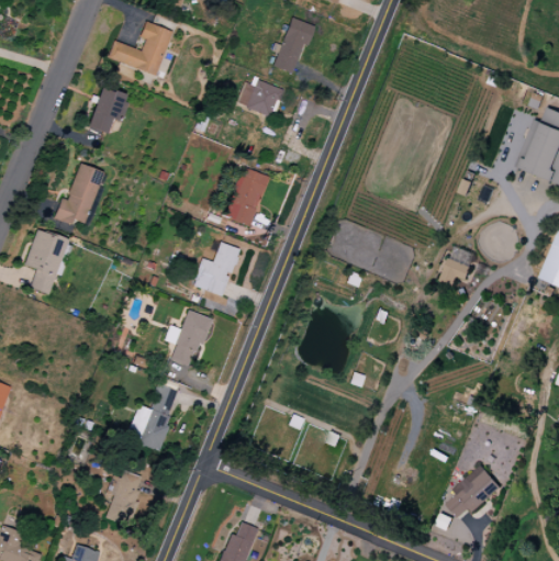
[(293,18),(274,68),(294,77),(315,25),(293,18)]
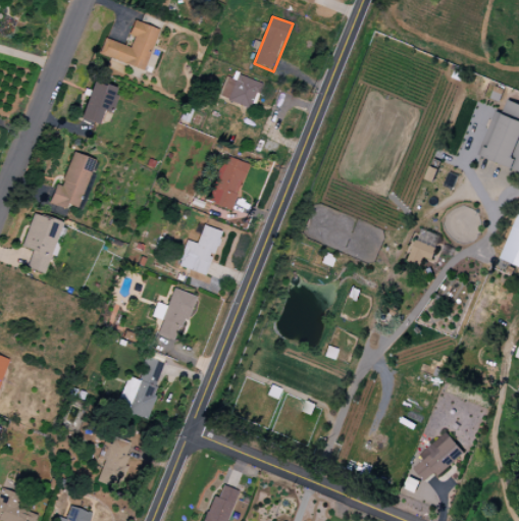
[(138,20),(132,36),(137,38),(133,48),(109,39),(103,54),(145,70),(161,31),(138,20)]
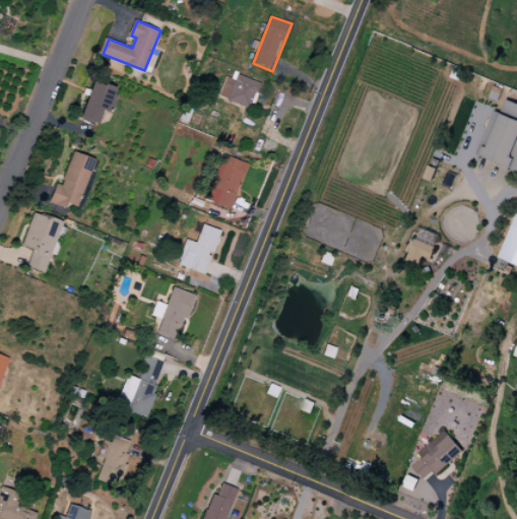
[(240,72),(228,100),(252,110),(263,82),(240,72)]
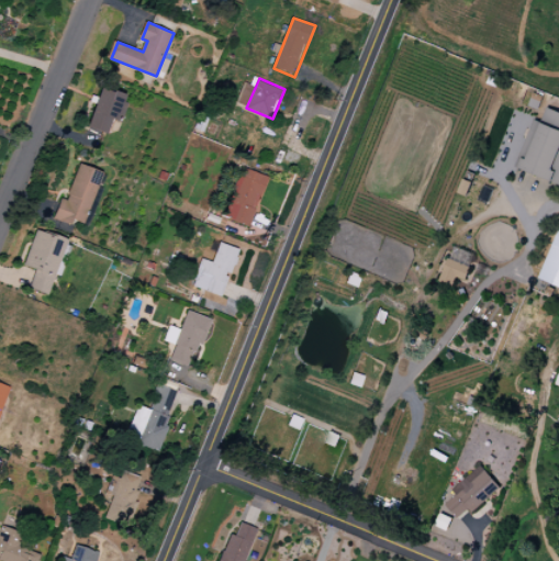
[(88,127),(108,134),(113,119),(121,121),(130,97),(102,87),(88,127)]
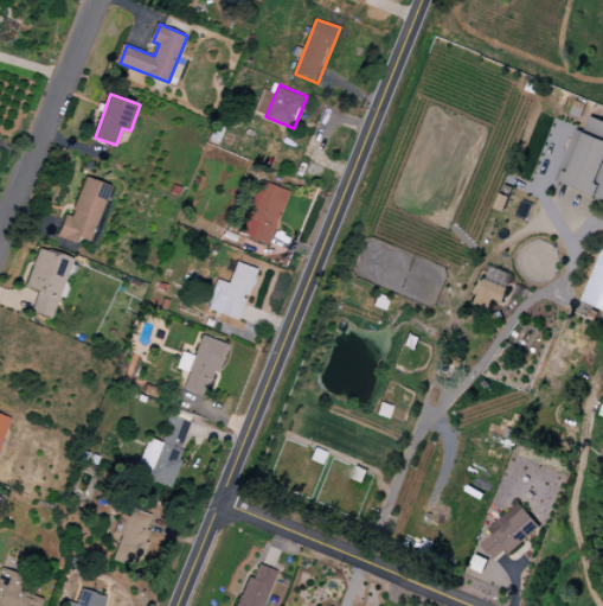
[(578,128),(559,180),(602,196),(602,119),(591,115),(587,131),(578,128)]
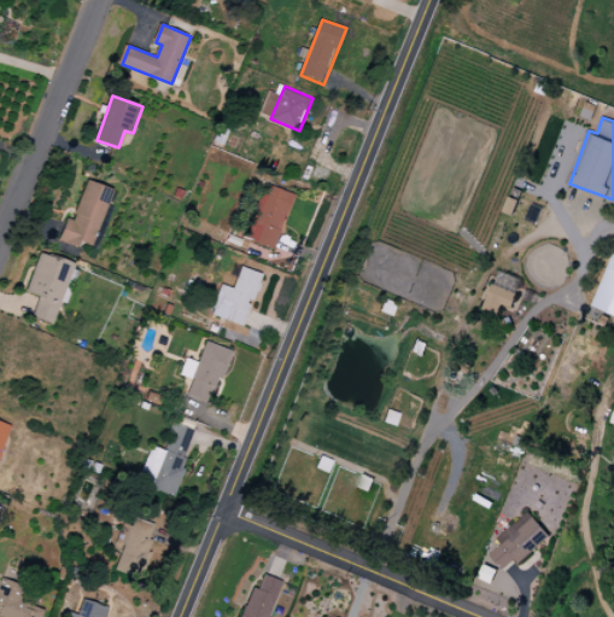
[(59,240),(79,246),(80,242),(98,248),(107,223),(103,222),(115,190),(88,180),(72,220),(68,217),(59,240)]
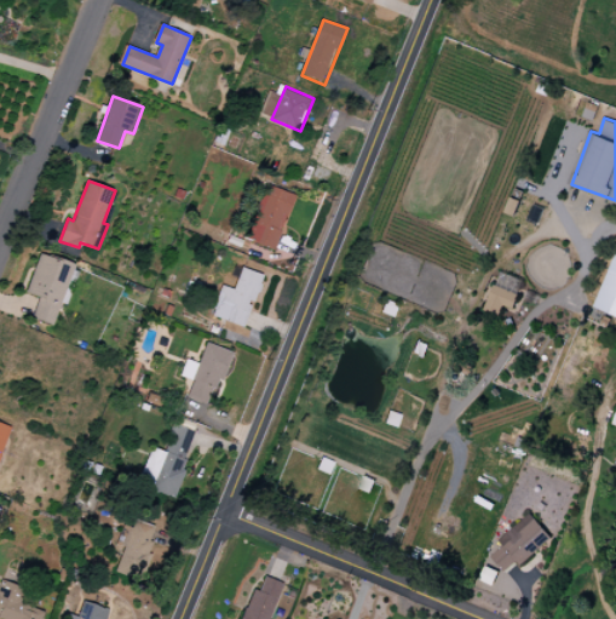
[(269,182),(245,240),(276,253),(300,194),(269,182)]
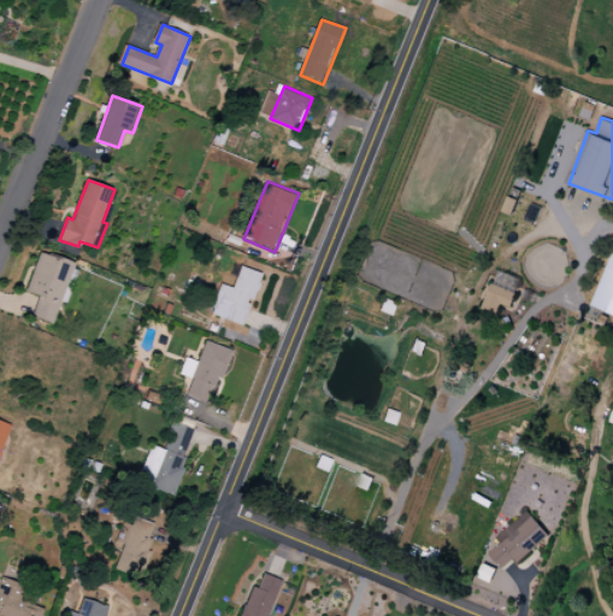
[(54,324),(75,263),(41,252),(28,292),(40,295),(33,317),(54,324)]
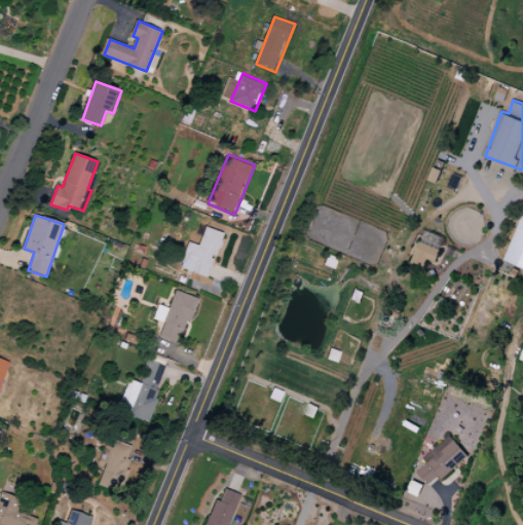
[(522,217),(507,261),(522,266),(522,217)]
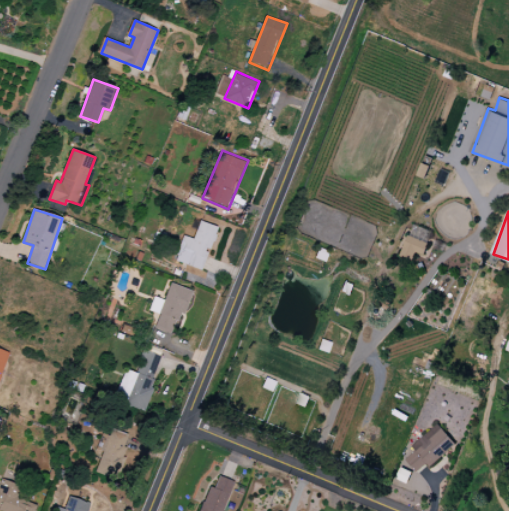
[(185,235),(175,260),(203,270),(219,228),(202,221),(195,239),(185,235)]
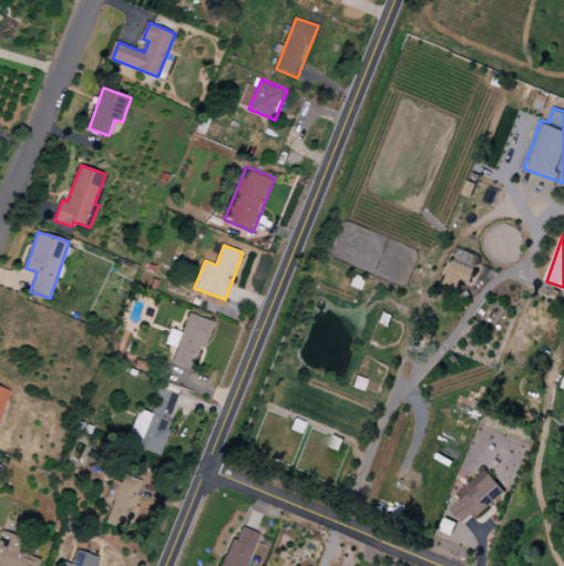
[(455,258),(447,283),(462,289),(467,279),(473,283),(479,267),(455,258)]
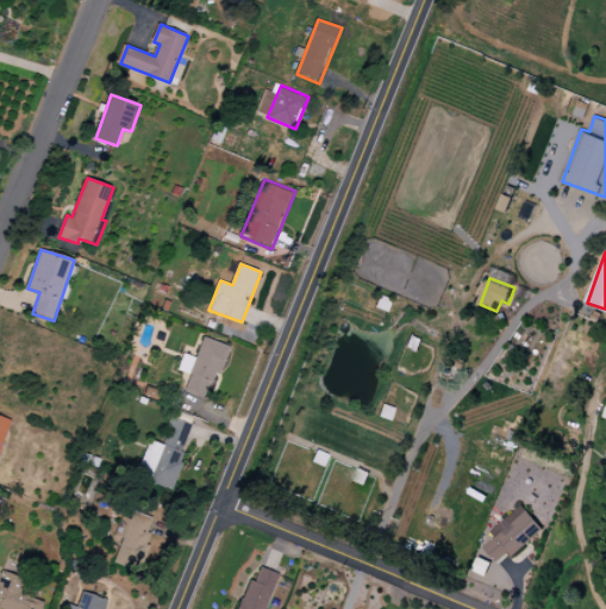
[(205,336),(183,389),(206,397),(216,373),(222,374),(232,347),(205,336)]
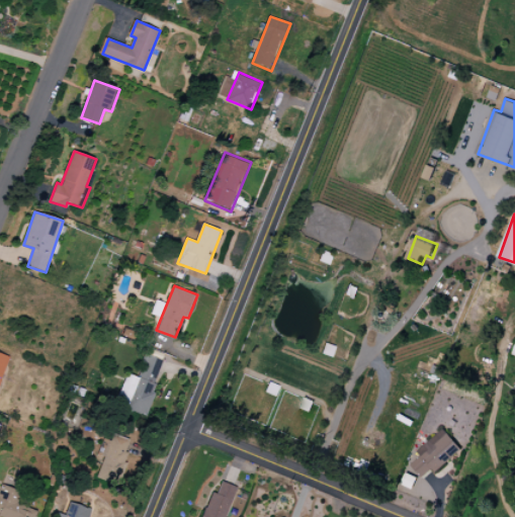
[(0,381),(10,356),(0,352),(0,381)]
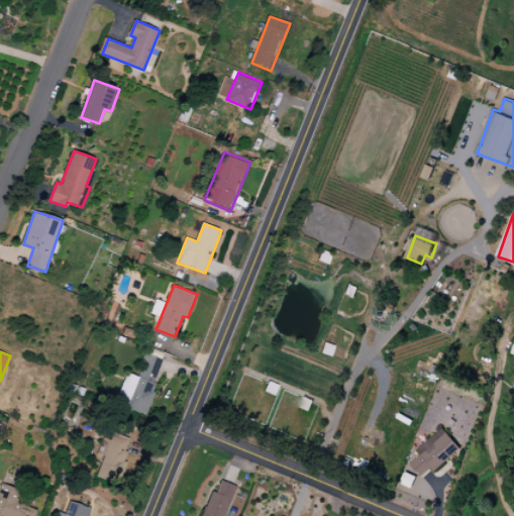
[(147,354),(139,375),(127,370),(113,403),(147,417),(161,385),(155,382),(164,360),(147,354)]
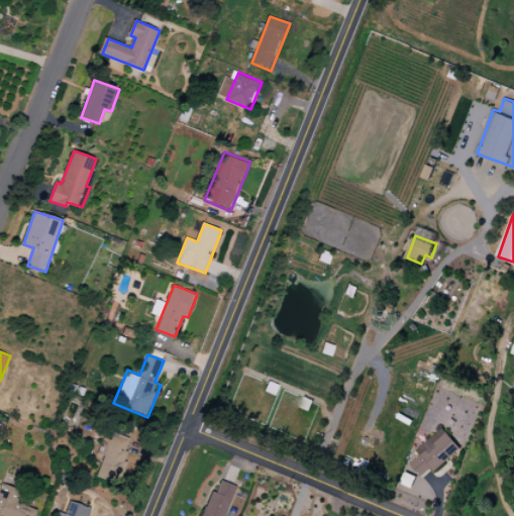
[(445,426),(417,450),(422,455),(413,463),(424,476),(434,468),(439,474),(466,449),(445,426)]
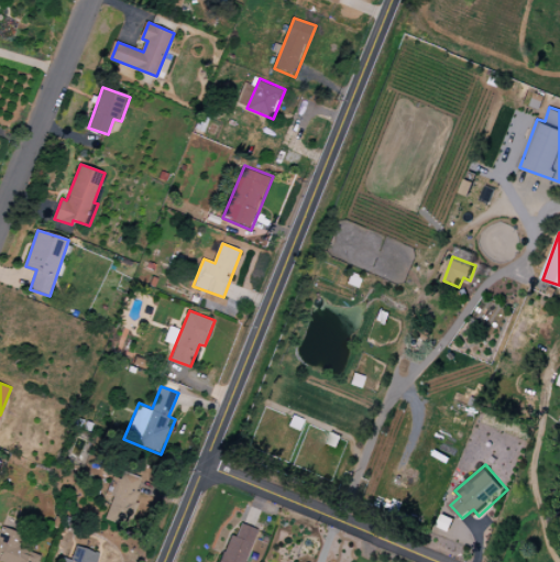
[(128,470),(123,481),(116,475),(108,495),(114,497),(107,519),(129,527),(147,477),(128,470)]
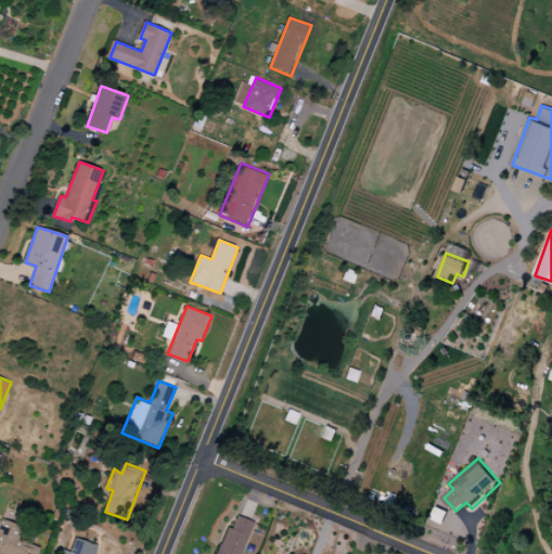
[(240,516),(234,529),(229,527),(217,553),(243,553),(256,524),(240,516)]
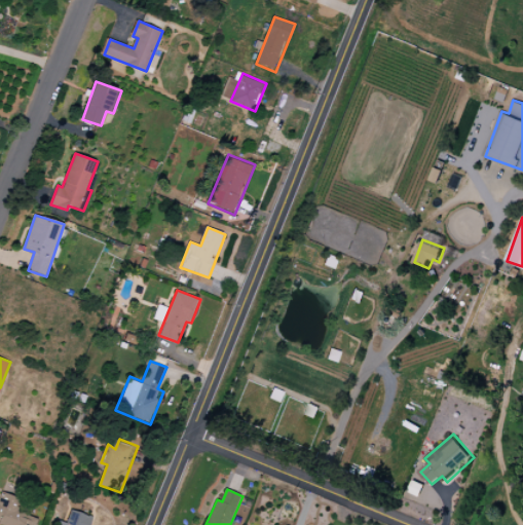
[(0,524),(2,524),(38,524),(40,521),(20,513),(25,500),(4,492),(0,500),(0,524)]
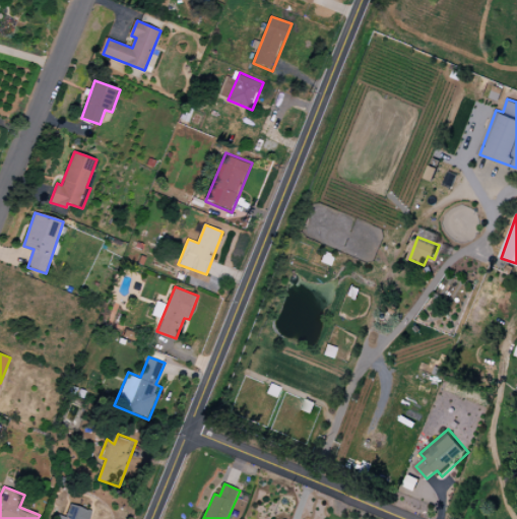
[(72,504),(66,518),(87,518),(91,511),(72,504)]
